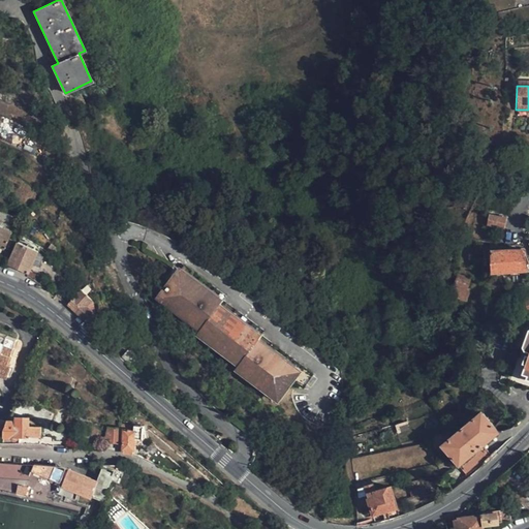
[(146,110),(150,118),(158,112),(154,104),(146,110)]
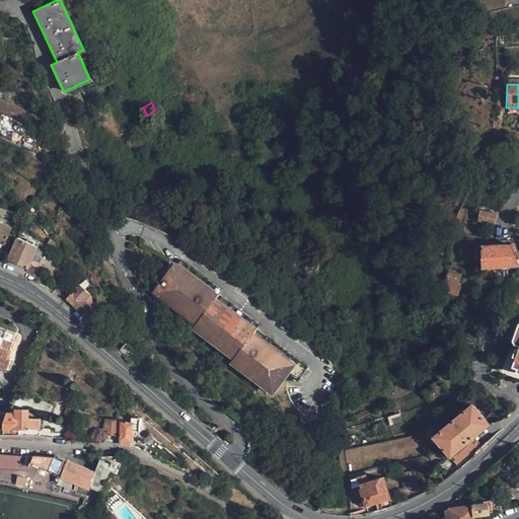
[(92,118),(98,128),(104,125),(98,115),(92,118)]
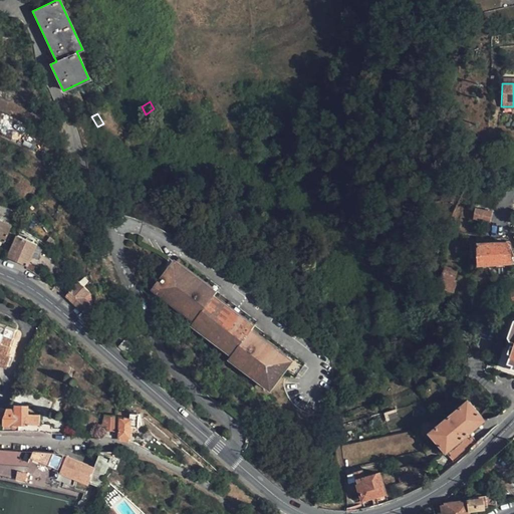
[(513,159),(505,157),(500,171),(513,174),(513,159)]
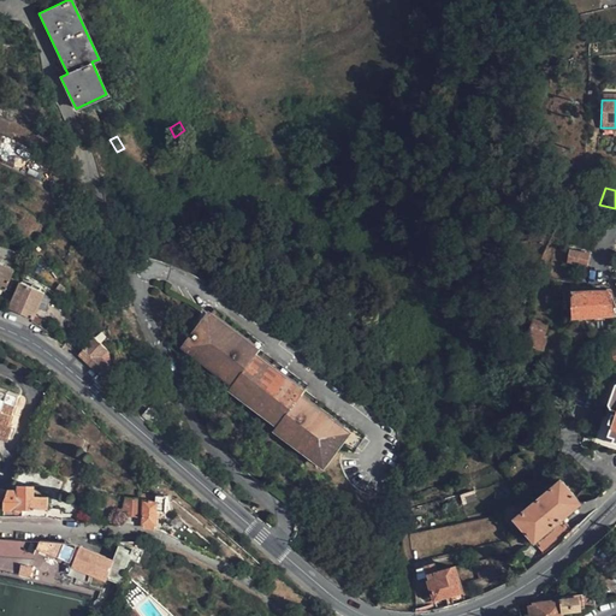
[(567,217),(576,223),(582,211),(573,206),(567,217)]
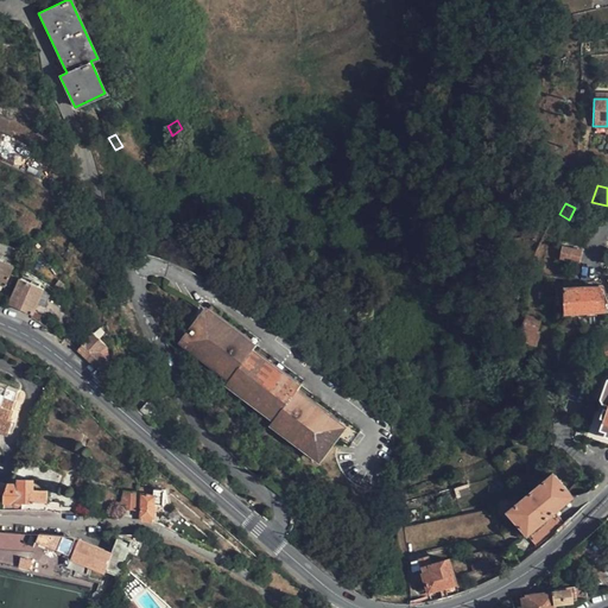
[(583,249),(563,246),(559,258),(581,263),(583,249)]
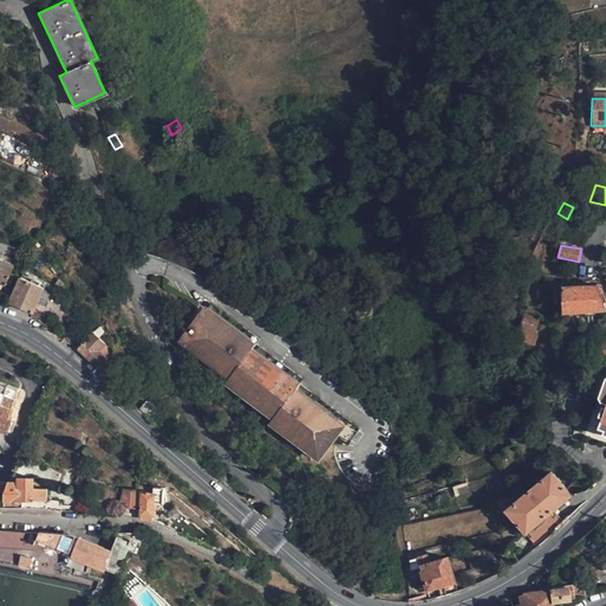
[(0,283),(4,285),(12,265),(0,259),(0,283)]
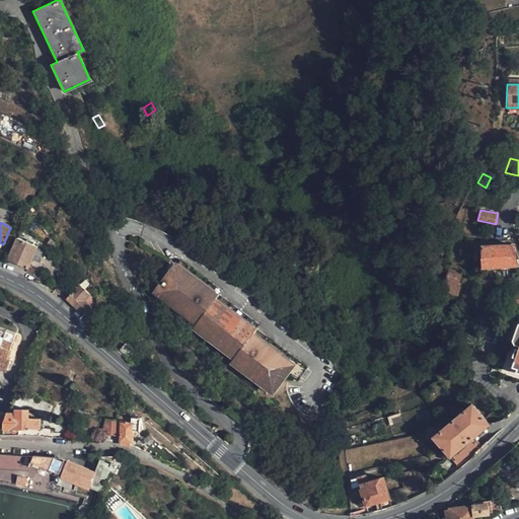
[(8,260),(28,269),(32,260),(39,247),(39,246),(17,237),(8,260)]
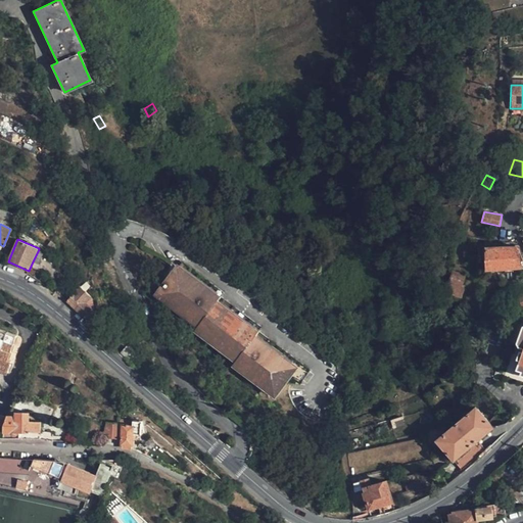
[(518,246),(485,247),(486,270),(520,269),(518,246)]
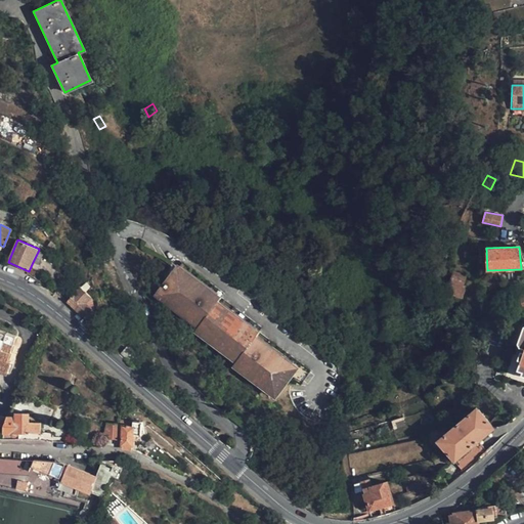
[(44,253),(39,250),(33,262),(39,264),(44,253)]
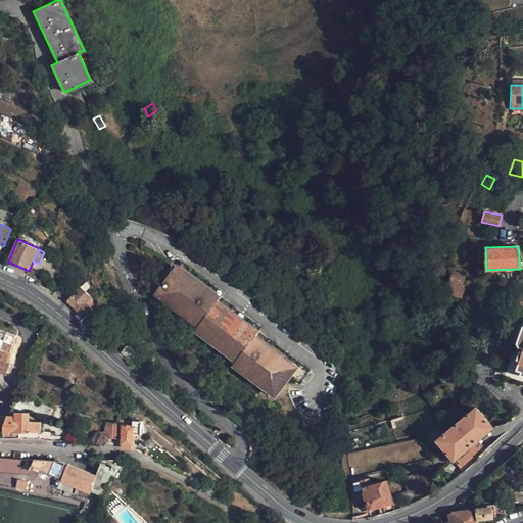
[(183,263),(157,296),(198,326),(195,330),(236,361),(233,365),(275,395),(288,378),(290,380),(292,378),(300,384),(310,371),(258,332),(260,328),(221,297),(223,293),(183,263)]
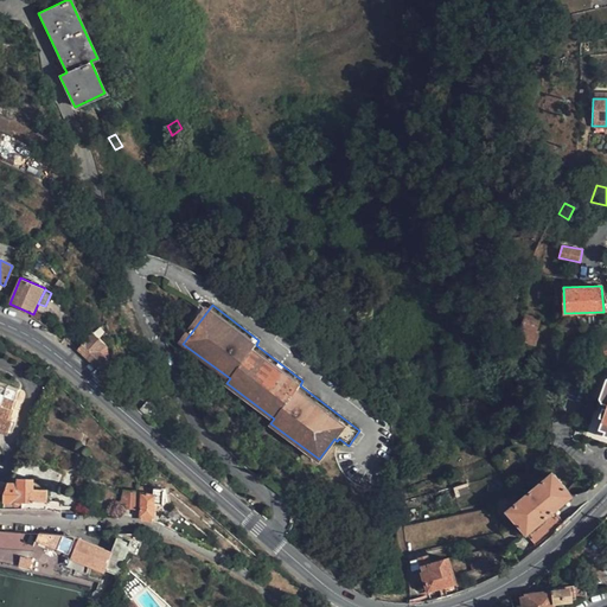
[(526,314),(522,327),(524,328),(521,340),(536,345),(541,331),(537,330),(541,318),(526,314)]
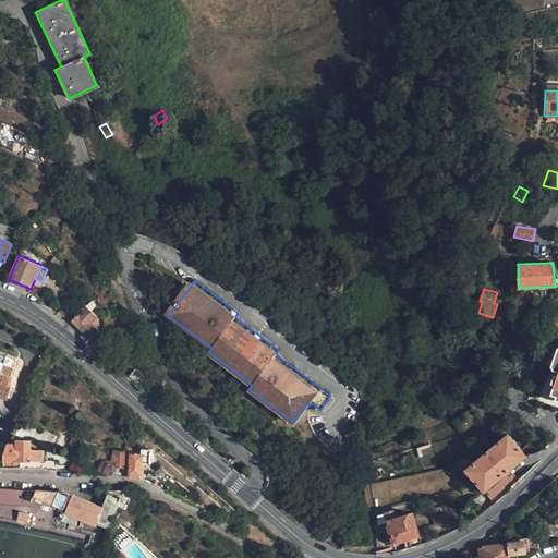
[(71,320),(91,339),(100,329),(93,323),(98,316),(86,305),(71,320)]
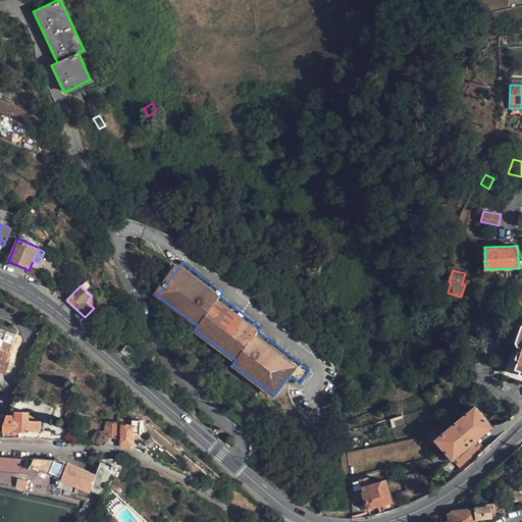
[(17,335),(0,328),(0,370),(7,373),(11,360),(9,359),(17,335)]
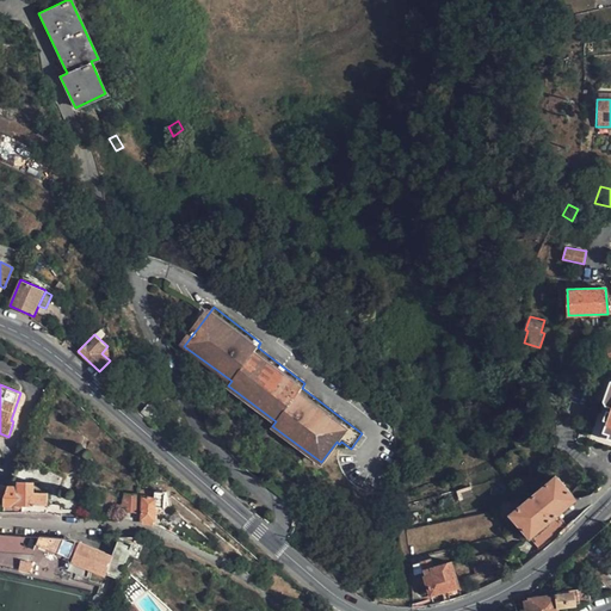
[(610,384),(604,396),(610,400),(598,420),(604,424),(602,429),(610,433),(610,384)]
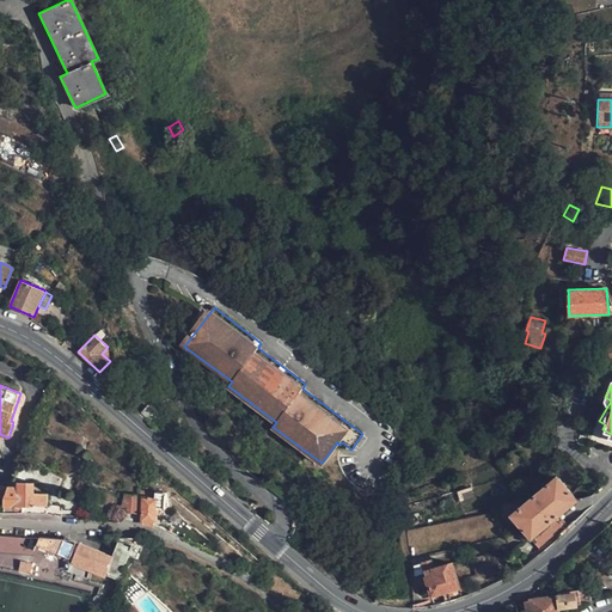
[(148,405),(141,412),(154,424),(161,416),(148,405)]
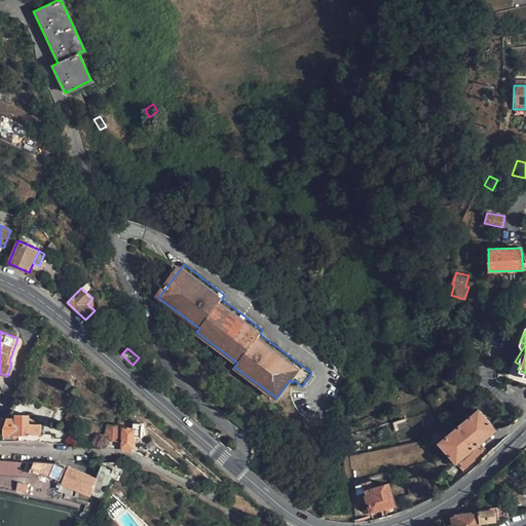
[(15,407),(15,414),(30,414),(30,408),(26,403),(20,403),(15,407)]
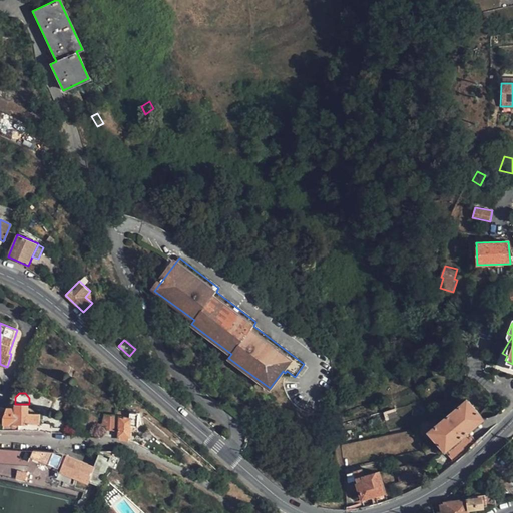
[(445,452),(468,433),(483,420),(467,400),(429,432),(445,452)]
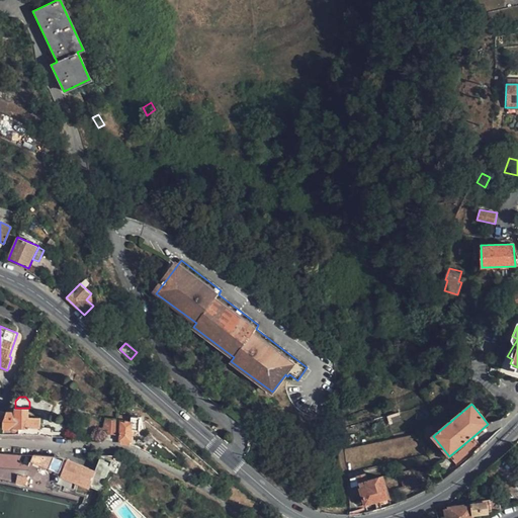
[(7,412),(7,413),(5,423),(4,428),(11,428),(11,430),(13,431),(15,432),(17,431),(18,430),(19,428),(40,428),(40,418),(29,417),(29,408),(15,408),(15,412),(7,412)]
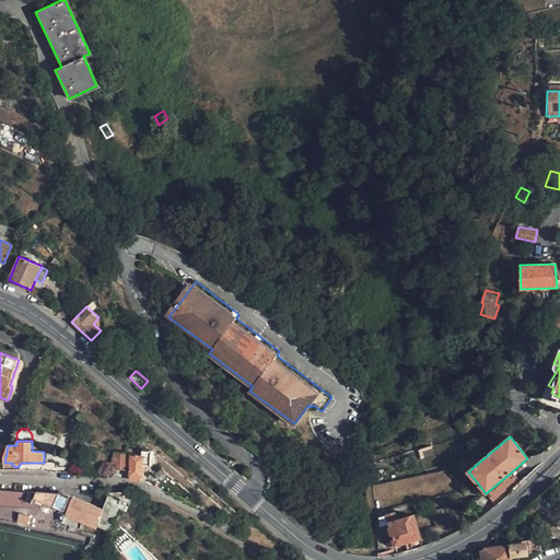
[(128,447),(129,455),(131,454),(130,467),(132,468),(131,476),(143,478),(143,475),(142,475),(143,465),(152,466),(153,452),(128,447)]
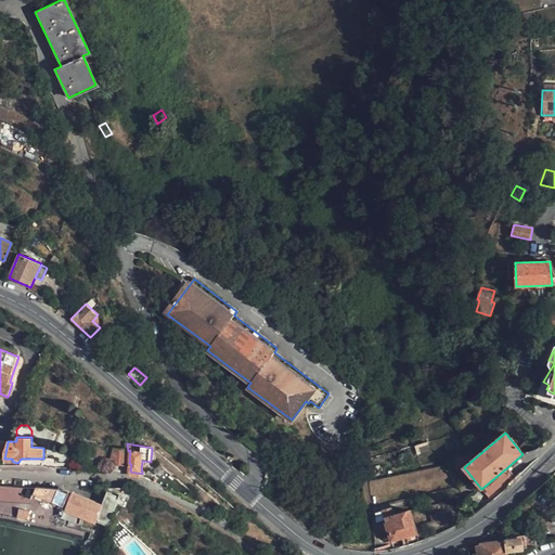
[(130,450),(128,451),(114,449),(111,465),(129,466),(129,463),(130,450)]
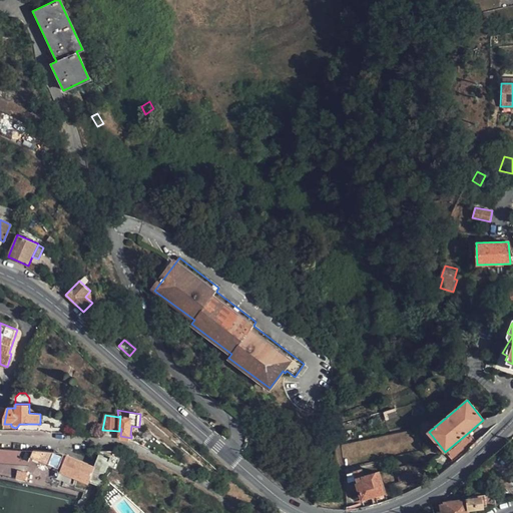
[(40,432),(52,433),(52,425),(42,424),(40,424),(40,432)]
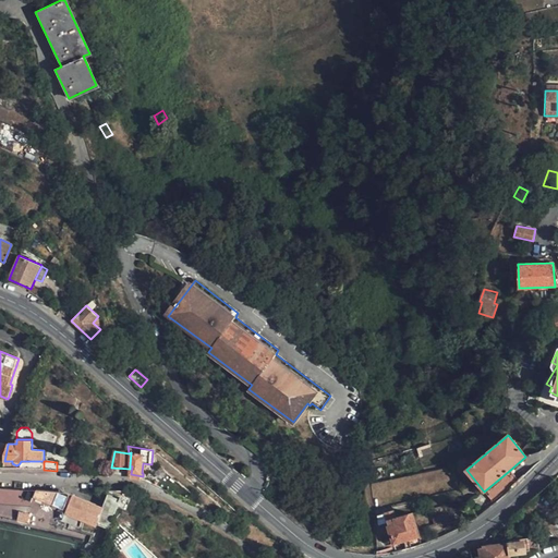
[(493,502),(518,482),(509,471),(484,492),(493,502)]
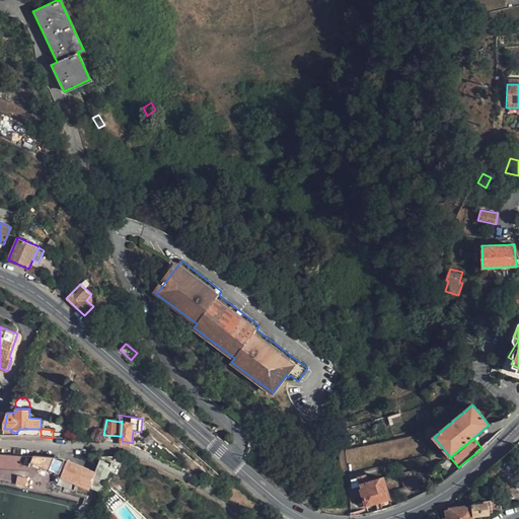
[(61,457),(0,454),(0,468),(60,471),(61,457)]
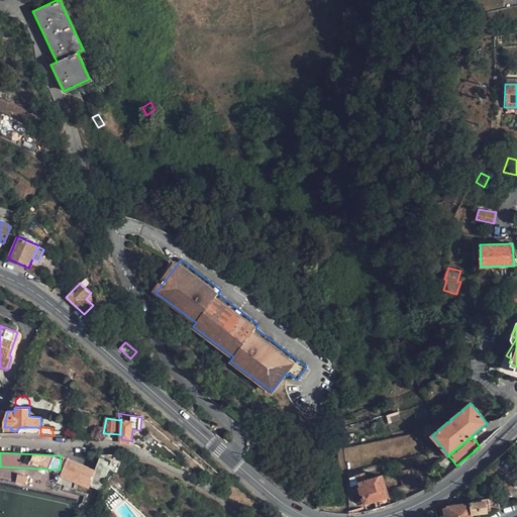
[(102,490),(112,464),(108,463),(109,461),(101,457),(96,470),(68,459),(63,472),(72,476),(70,481),(89,488),(90,485),(102,490)]
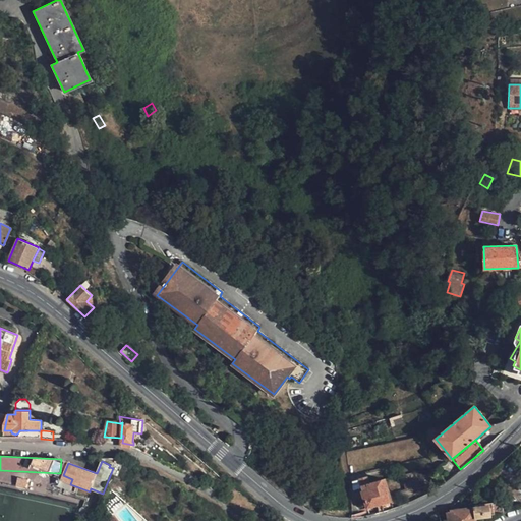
[(61,480),(70,484),(72,479),(63,475),(61,480)]
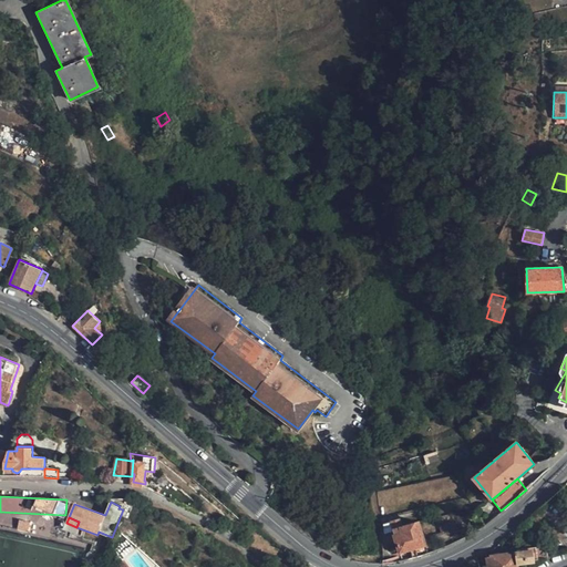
[(393,531),(403,527),(401,518),(390,521),(391,523),(393,531)]
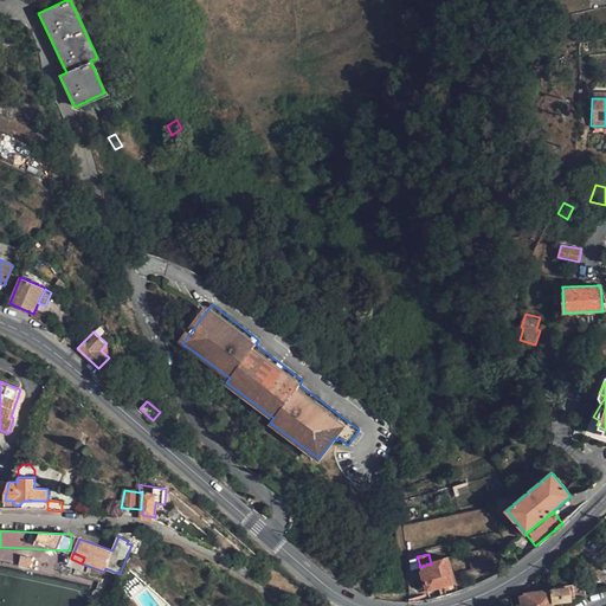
[(33,558),(21,555),(19,565),(31,567),(33,558)]
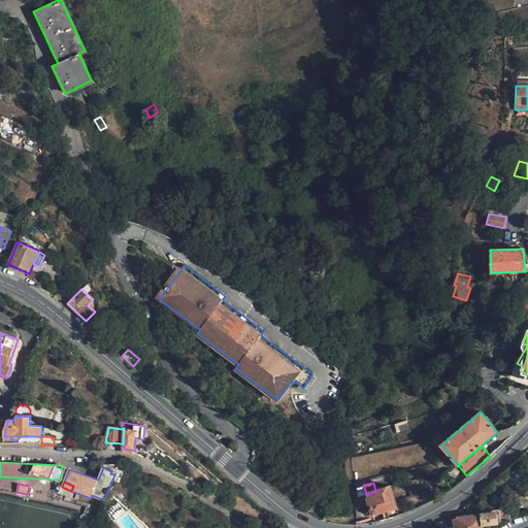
[(425,493),(423,486),(408,490),(410,496),(425,493)]
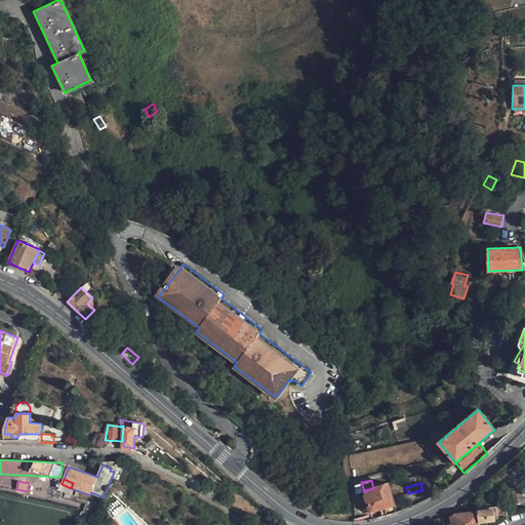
[(357,493),(364,491),(362,484),(355,485),(357,493)]
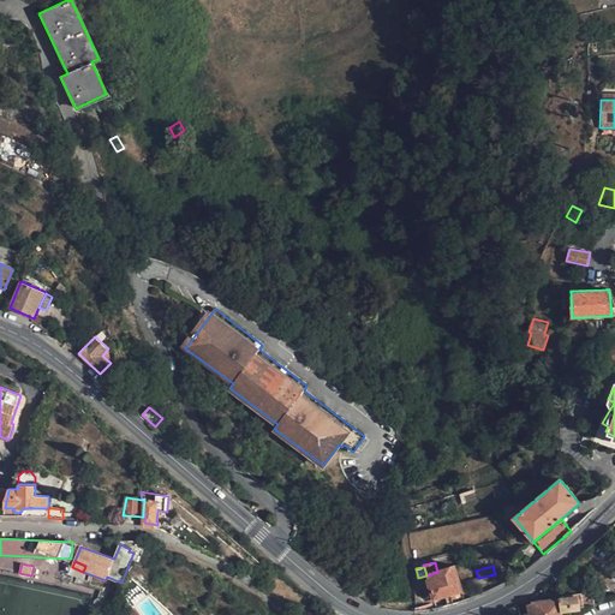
[(453,604),(464,599),(455,567),(437,572),(427,575),(433,598),(445,596),(447,605),(453,604)]
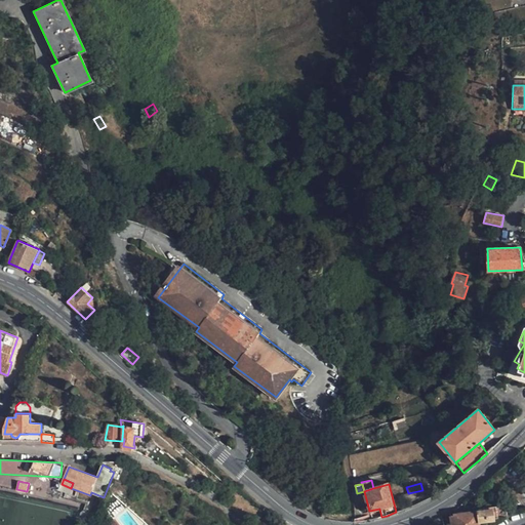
[(477,511),(479,522),(495,520),(495,518),(508,517),(506,507),(477,511)]
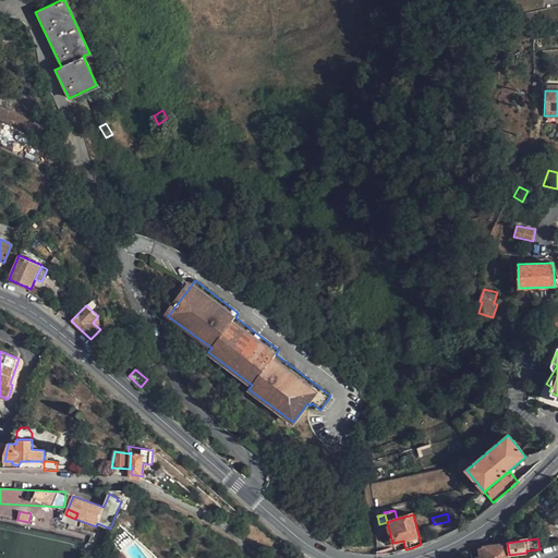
[(509,557),(509,555),(507,543),(483,546),(483,548),(480,549),(481,557),(509,557)]
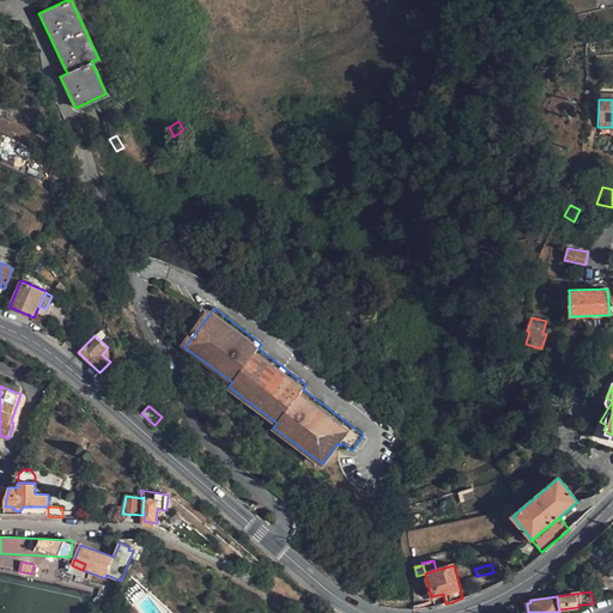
[(101,610),(108,612),(111,605),(104,602),(101,610)]
